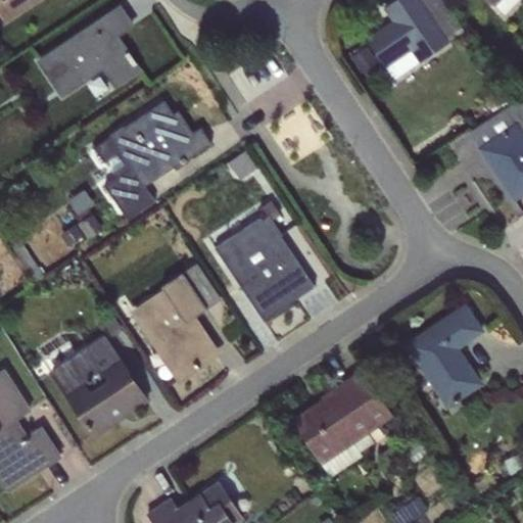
[(0,0),(0,15),(3,20),(34,0),(0,0)]
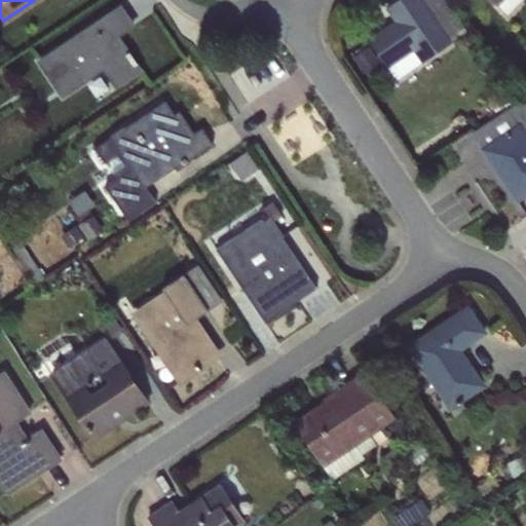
[(465,31),(444,0),(398,0),(386,8),(395,22),(368,39),(396,79),(465,31)]
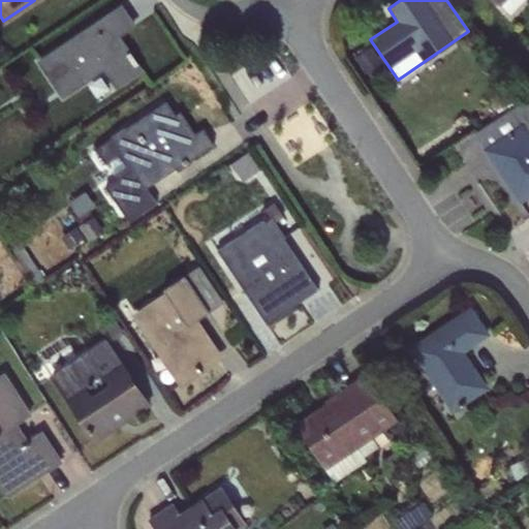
[(495,0),(510,14),(525,0),(495,0)]
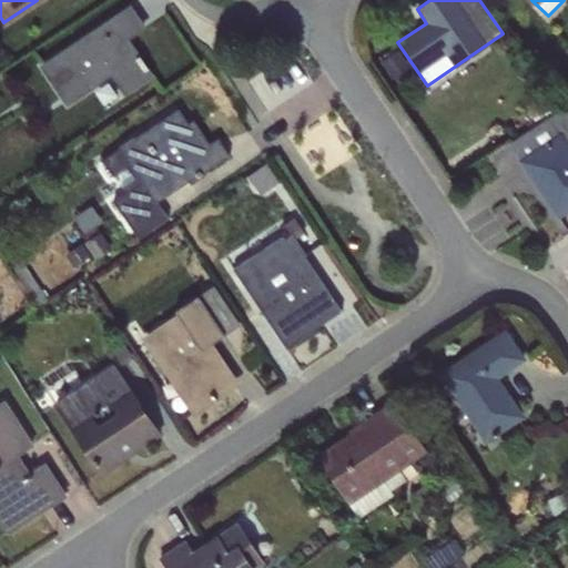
[(142,28),(129,9),(41,68),(66,107),(111,77),(122,93),(150,75),(146,70),(148,69),(139,57),(138,58),(125,39),(142,28)]
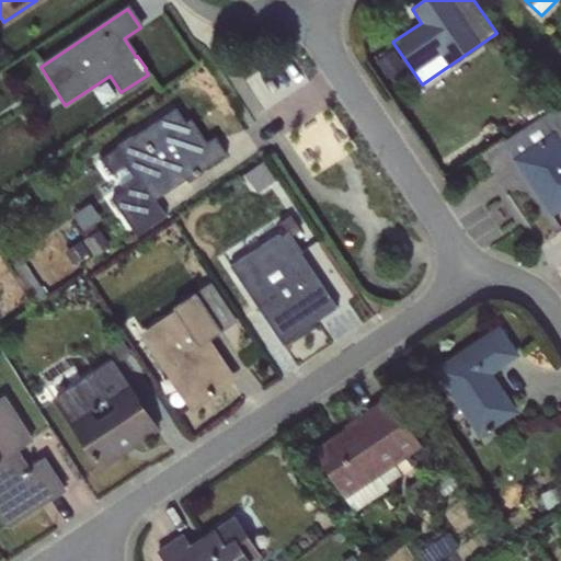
[(395,49),(375,61),(387,80),(405,68),(395,49)]
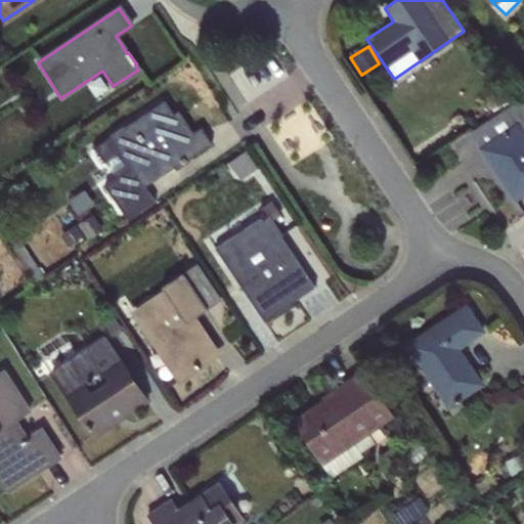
[(470,132),(481,148),(523,119),(523,101),(521,98),(470,132)]
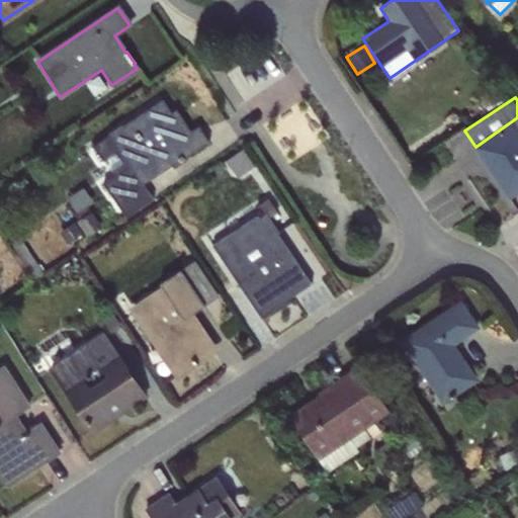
[(179,161),(208,142),(198,126),(190,132),(176,110),(171,113),(162,100),(122,126),(121,125),(107,135),(108,136),(92,146),(113,177),(103,184),(125,217),(152,198),(143,185),(172,165),(174,168),(181,163),(179,161)]
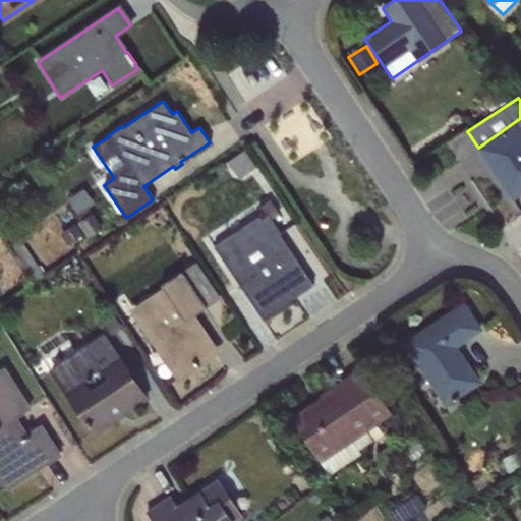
[(520,118),(478,148),(512,198),(520,191),(520,118)]
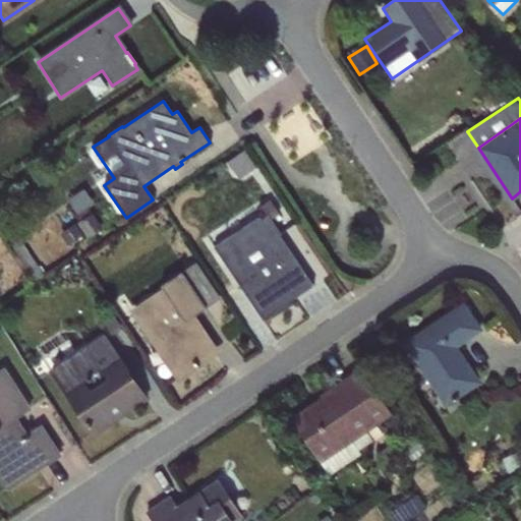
[(244,150),(227,162),(239,178),(255,168),(244,150)]
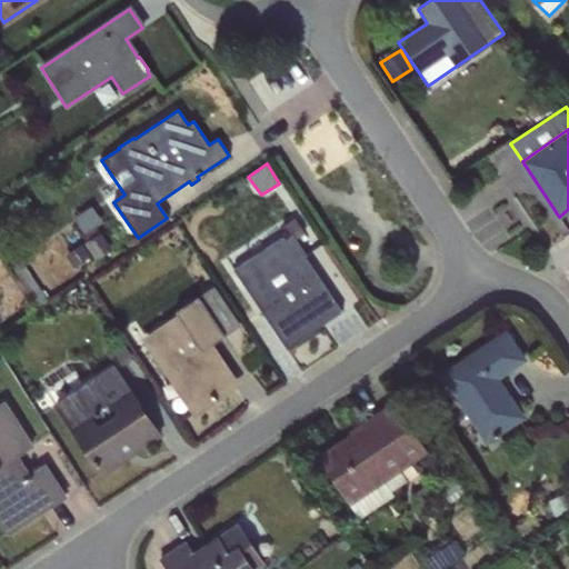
[(72,218),(83,235),(102,222),(91,206),(72,218)]
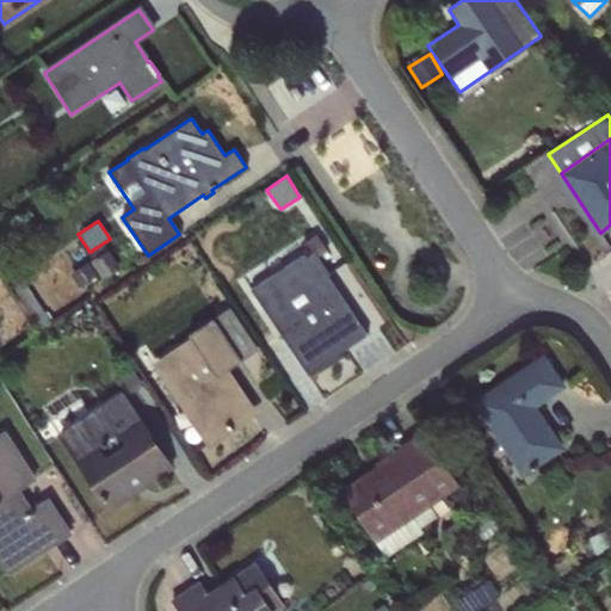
[(308,251),(251,291),(307,376),(309,375),(307,370),(343,346),(345,350),(366,335),(365,333),(363,334),(329,285),(326,288),(321,279),(339,267),(339,265),(328,272),(318,258),(327,251),(315,234),(302,244),(308,251)]
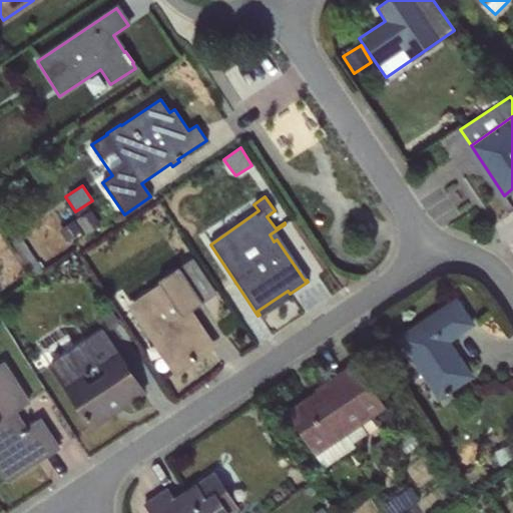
[(101,224),(91,209),(75,219),(85,235),(101,224)]
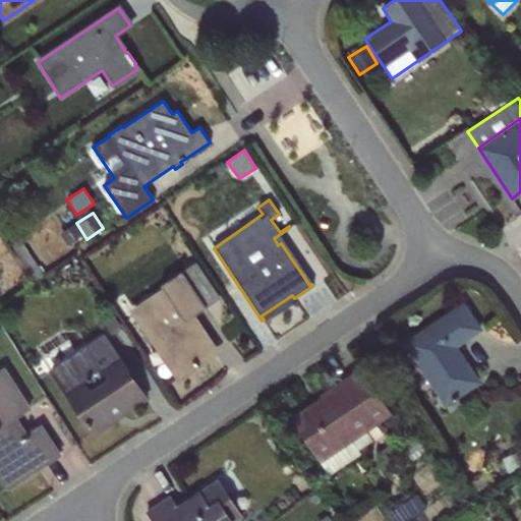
[(10,245),(34,281),(44,275),(19,238),(10,245)]
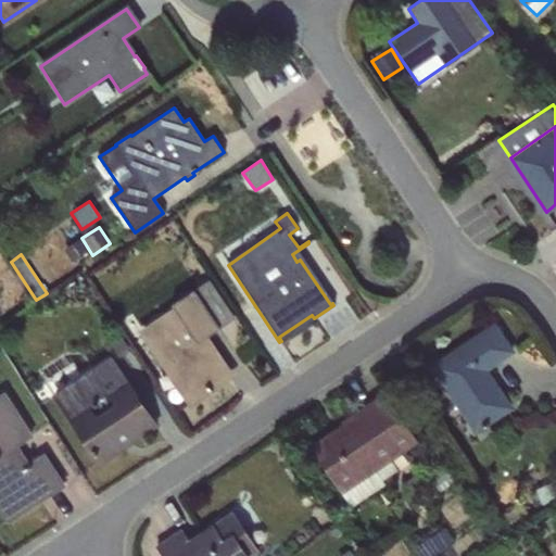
[(141,328),(190,402),(228,375),(204,339),(235,317),(210,279),(171,305),(173,307),(141,328)]
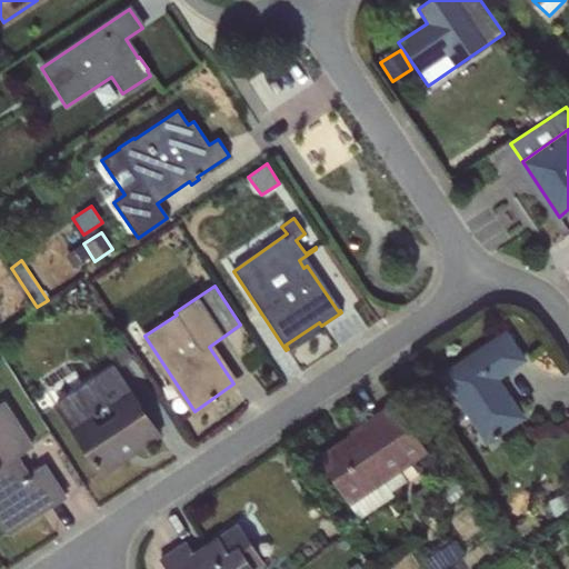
[(523,360),(505,332),(441,375),(487,443),(526,418),(498,377),(523,360)]
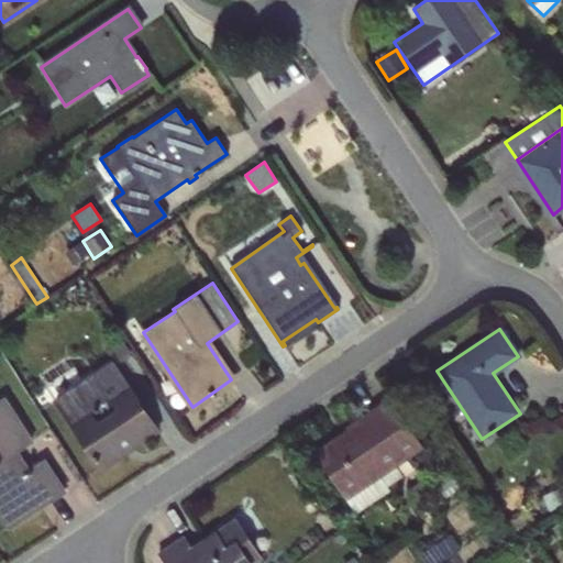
[(111,361),(116,364),(130,356),(128,354),(130,351),(121,339),(105,349),(111,361)]
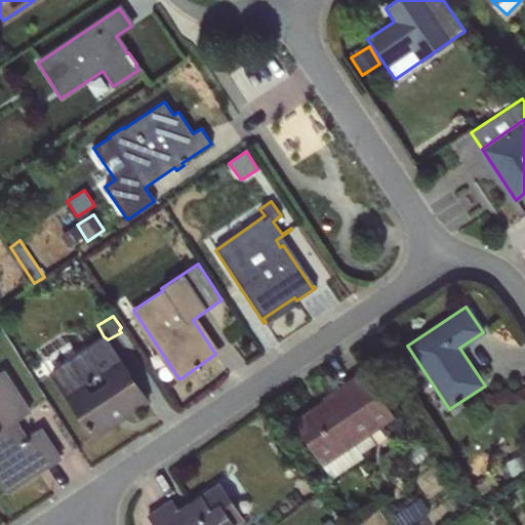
[(105,339),(98,342),(114,365),(119,362),(105,339)]
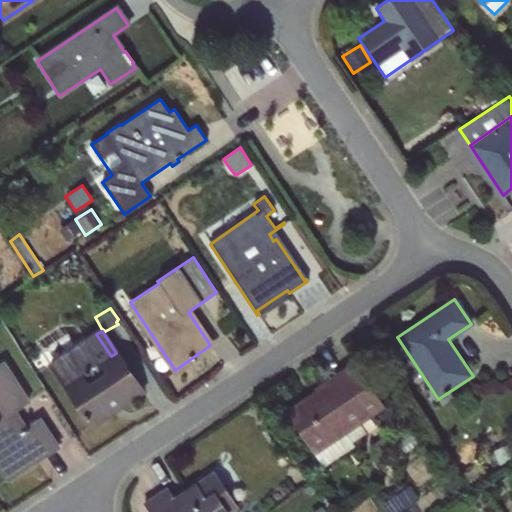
[(91,425),(142,391),(116,353),(111,356),(96,334),(50,363),(91,425)]
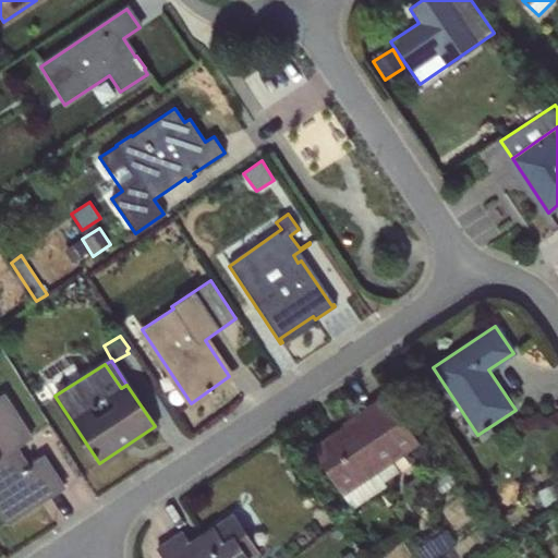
[(0,510),(8,522),(63,487),(43,456),(28,464),(19,448),(34,438),(4,393),(0,396),(0,510)]
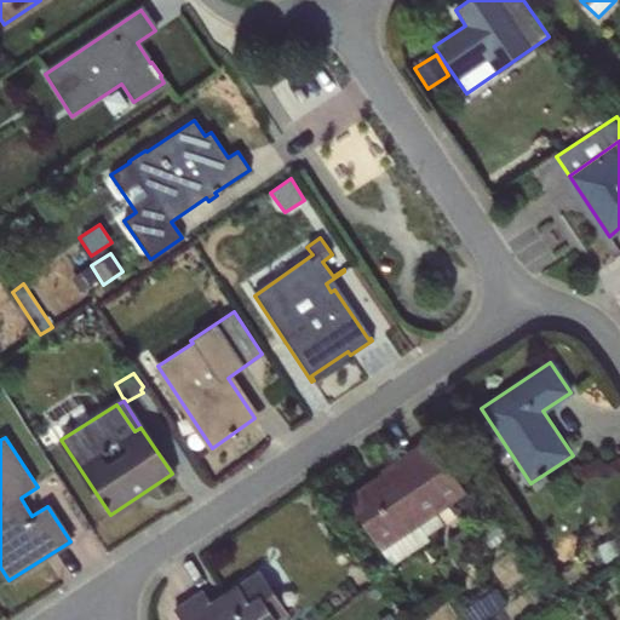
[(466,494),(430,440),(380,472),(385,478),(371,488),(368,484),(345,499),(390,566),(429,541),(426,535),(443,524),(436,514),(466,494)]
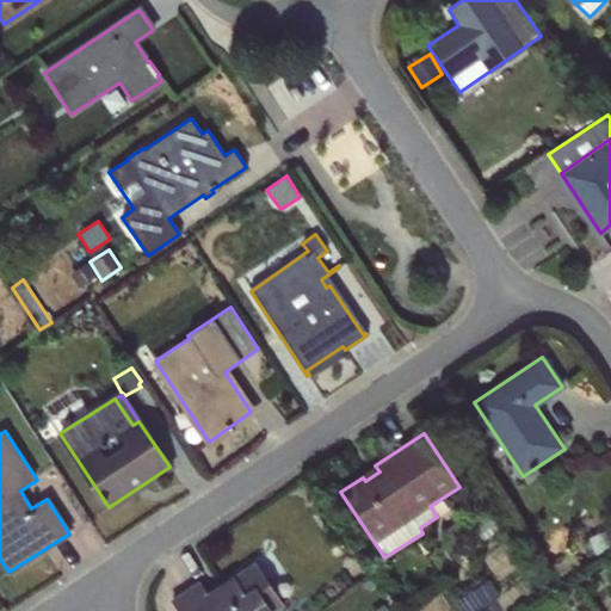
[(481,542),(504,528),(495,516),(473,530),(481,542)]
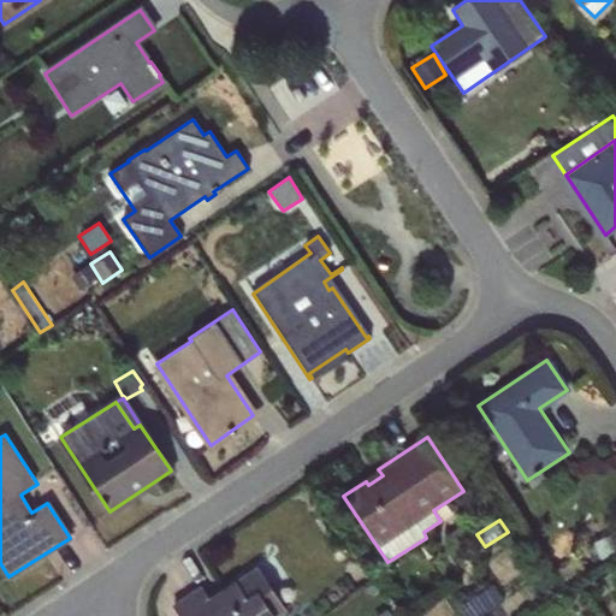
[(200,587),(173,605),(179,615),(276,615),(285,611),(256,568),(208,600),(200,587)]
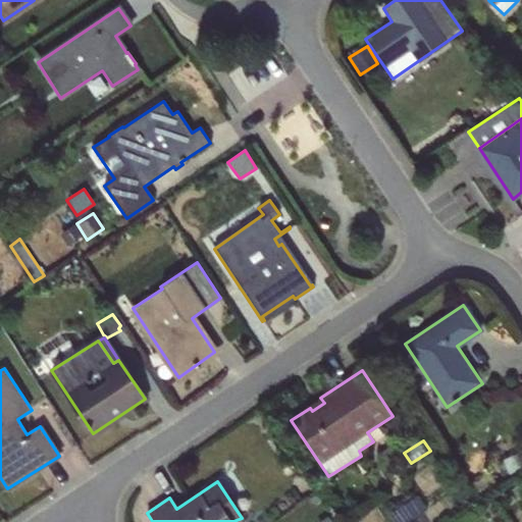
[(400,521),(403,521),(423,509),(415,497),(393,512),(400,521)]
